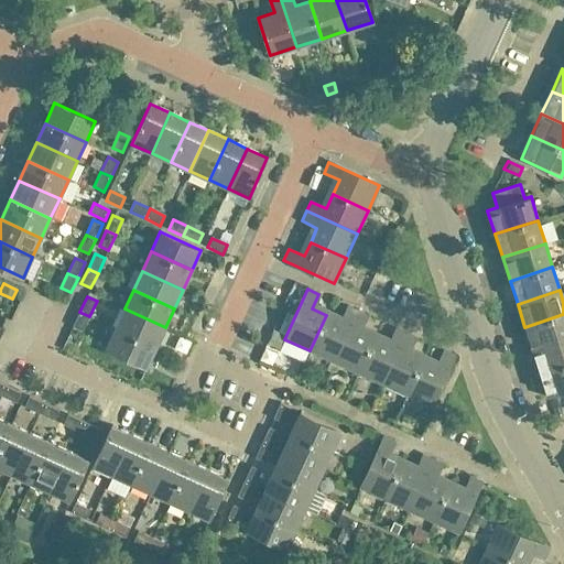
[(340,322),(326,315),(310,350),(334,361),(358,312),(347,307),(340,322)]
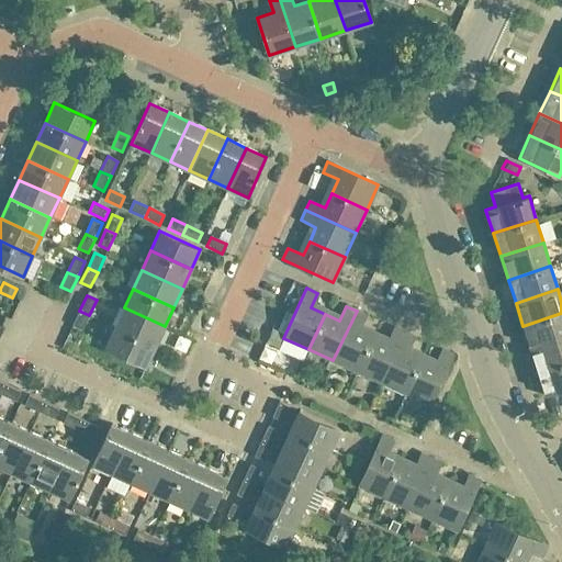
[(165,326),(124,307),(115,327),(156,346),(165,326)]
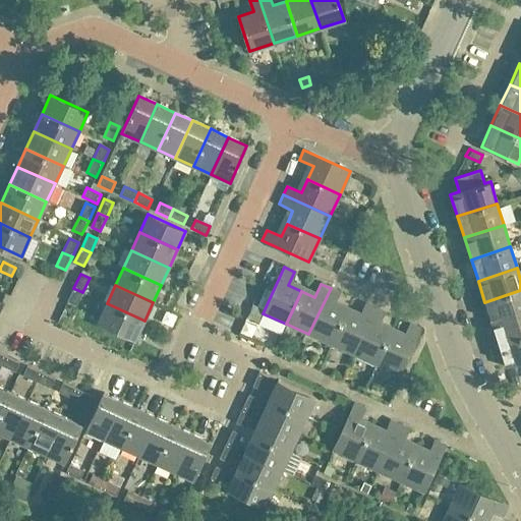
[(76,306),(82,292),(73,288),(67,301),(76,306)]
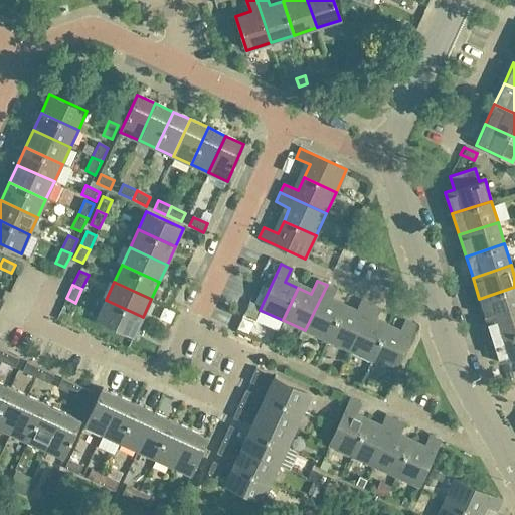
[(335,289),(327,285),(305,330),(327,341),(342,308),(329,302),(335,289)]
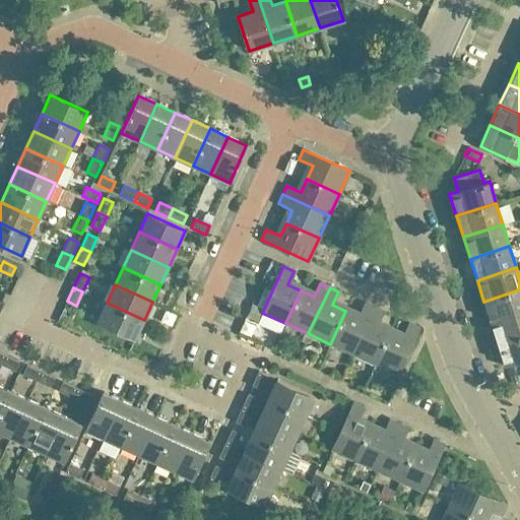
[(519,289),(483,302),(491,323),(519,313),(519,289)]
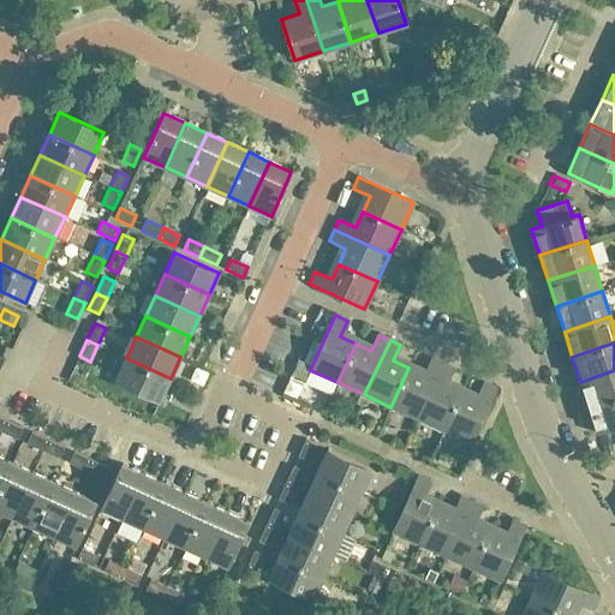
[(115,380),(160,400),(171,378),(126,358),(115,380)]
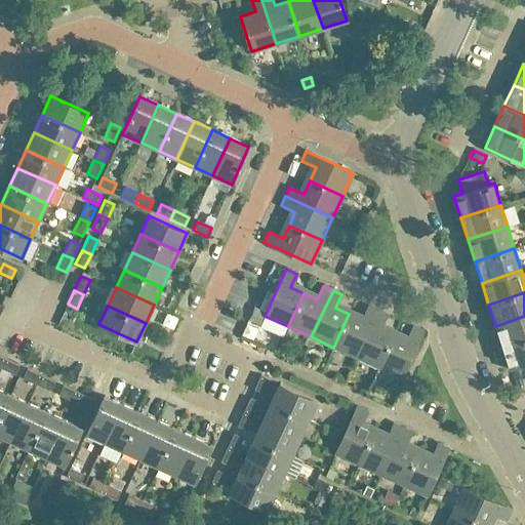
[(362,320),(349,314),(333,348),(356,358),(377,311),(368,307),(362,320)]
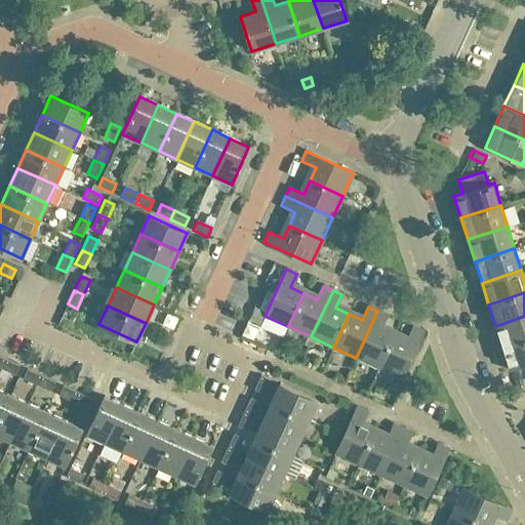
[(387,315),(377,311),(356,358),(377,368),(393,334),(380,328),(387,315)]
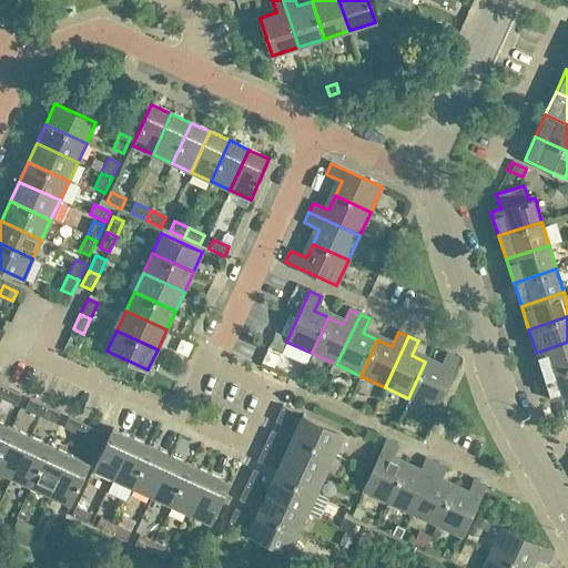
[(567,342),(536,353),(544,376),(567,367),(567,342)]
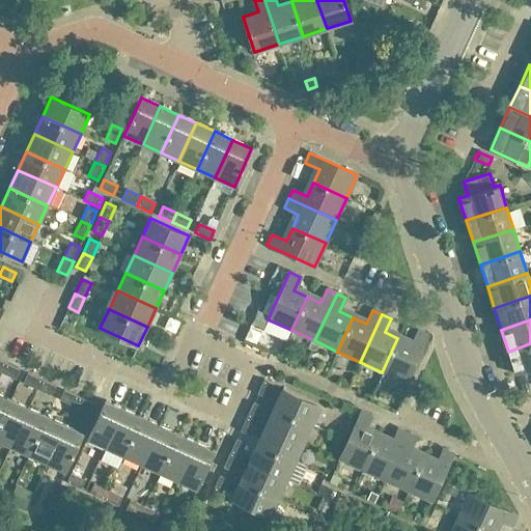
[(397,338),(382,372),(406,383),(427,335),(418,331),(412,345),(397,338)]
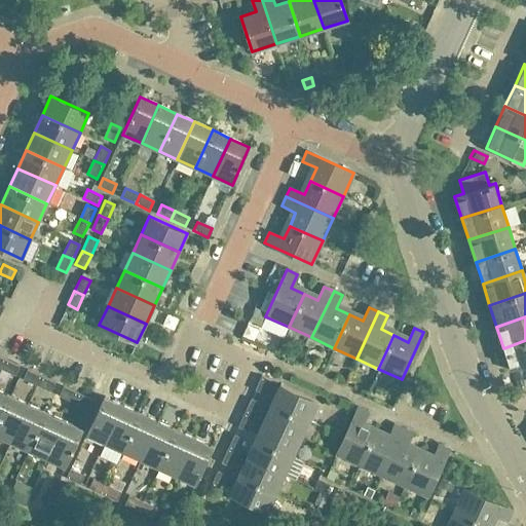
[(525,365),(525,340),(503,348),(511,371),(525,365)]
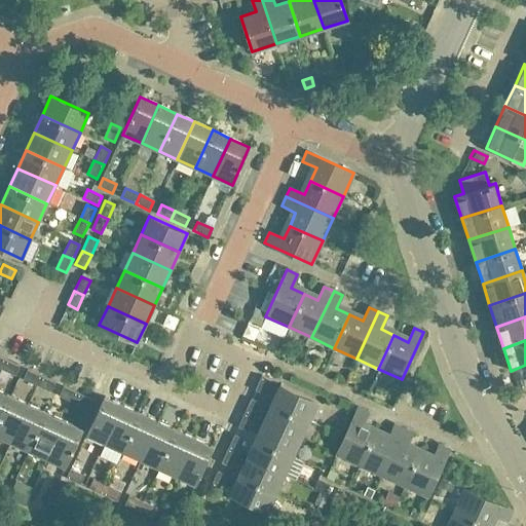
[(15,376),(20,367),(5,361),(1,370),(15,376)]
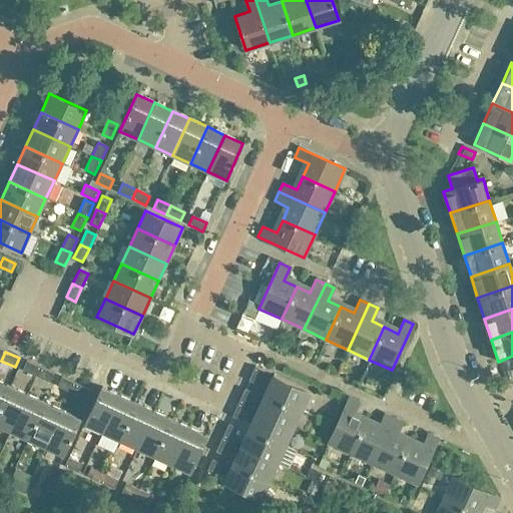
[(36,376),(40,368),(26,361),(22,370),(36,376)]
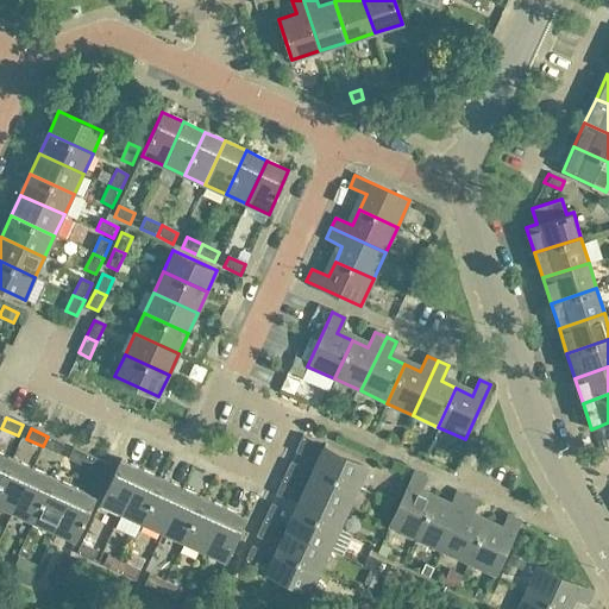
[(306,457),(313,440),(302,435),(295,452),(306,457)]
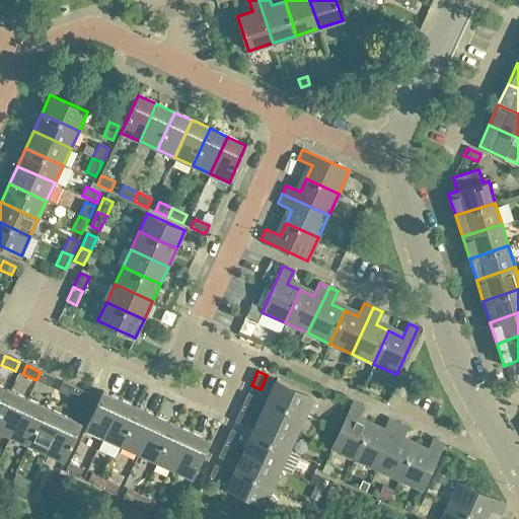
[(51,387),(55,378),(41,372),(36,380),(51,387)]
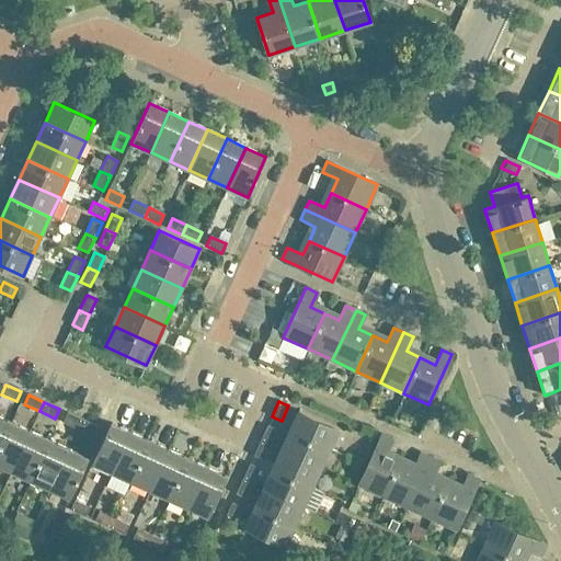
[(329,448),(339,428),(298,410),(289,431),(329,448)]
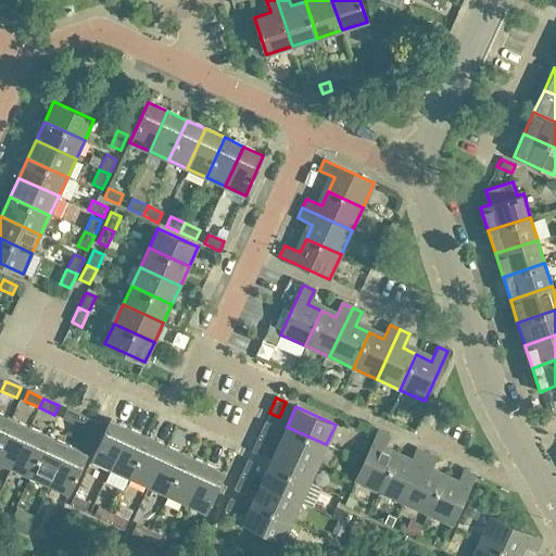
[(77,426),(81,416),(66,409),(62,418),(77,426)]
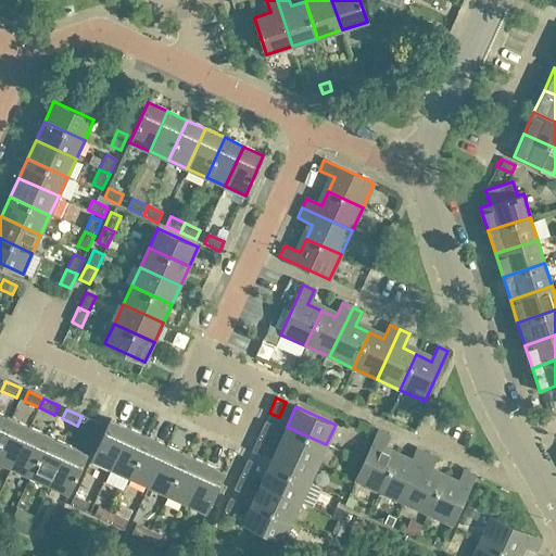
[(0,442),(11,419),(0,414),(0,442)]
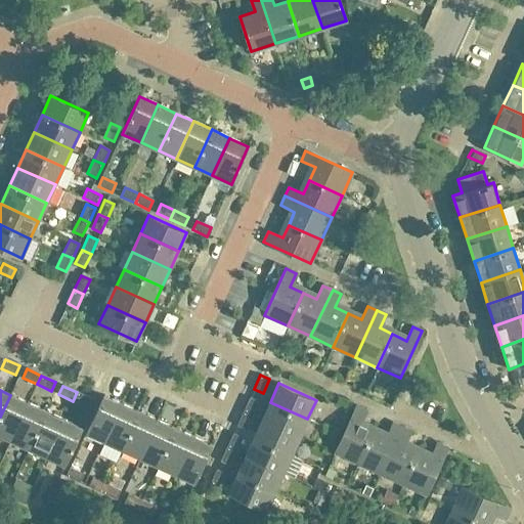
[(87,407),(91,398),(77,392),(73,401),(87,407)]
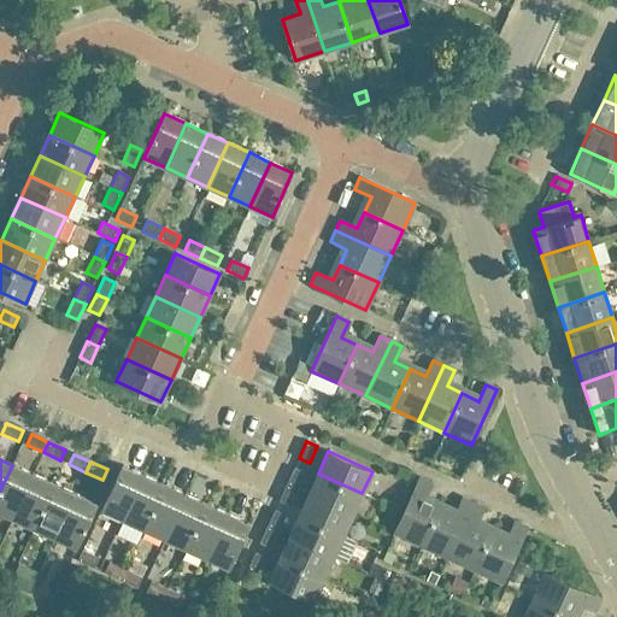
[(0,512),(12,519),(33,475),(12,465),(0,491),(0,512)]
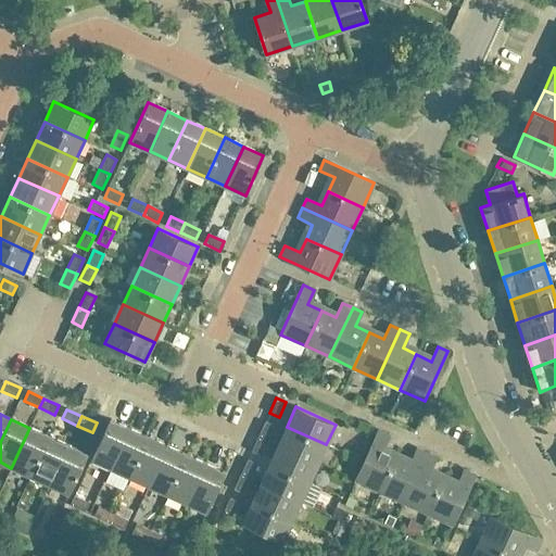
[(111,469),(129,429),(109,419),(91,459),(111,469)]
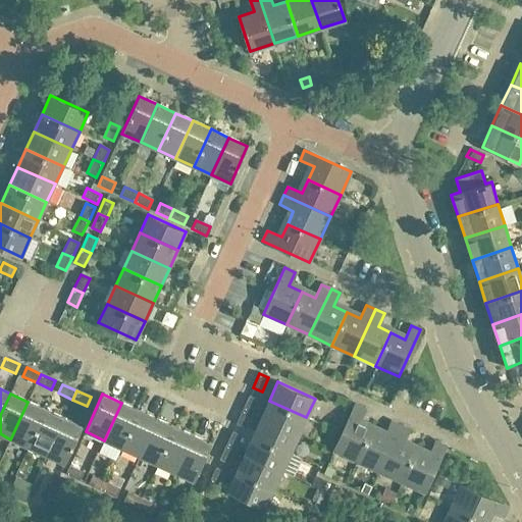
[(252,415),(258,400),(249,396),(243,410),(252,415)]
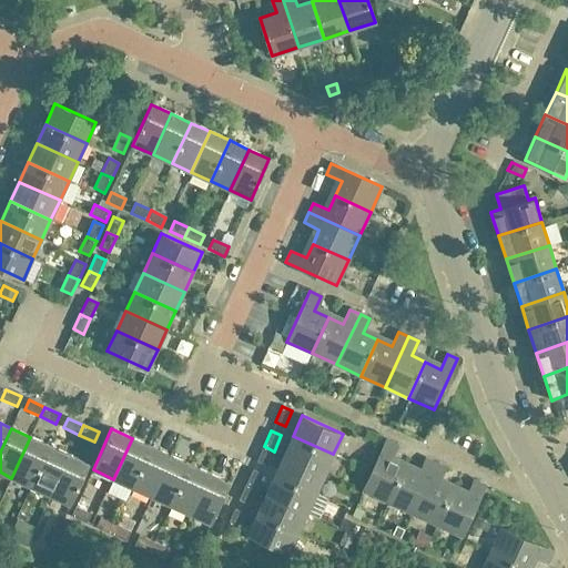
[(324,474),(333,454),(293,436),(284,456),(324,474)]
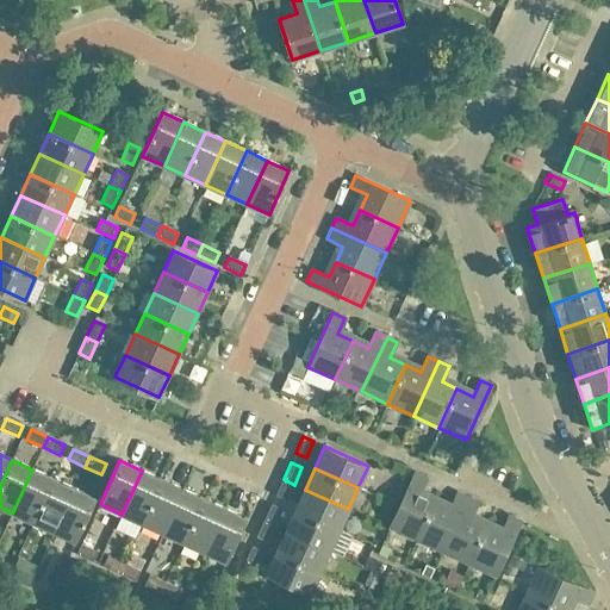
[(33,523),(54,479),(32,470),(12,514),(33,523)]
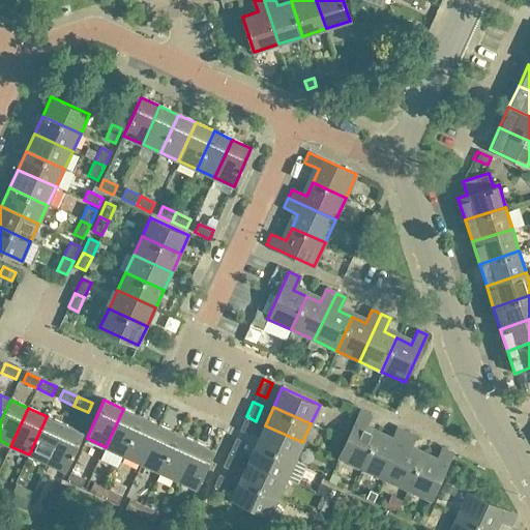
[(124,454),(141,417),(123,409),(106,447),(124,454)]
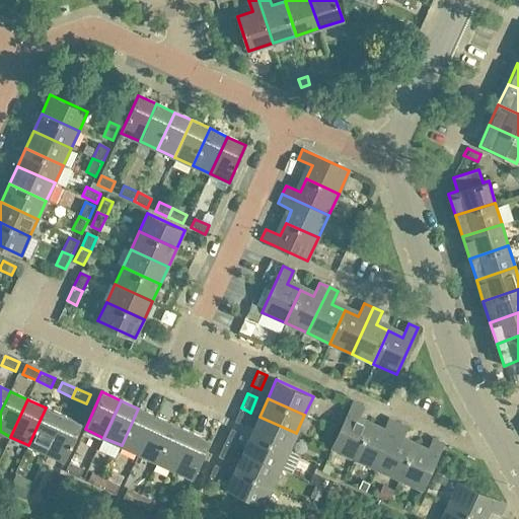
[(354,459),(369,427),(356,421),(362,406),(353,402),(331,449),(354,459)]
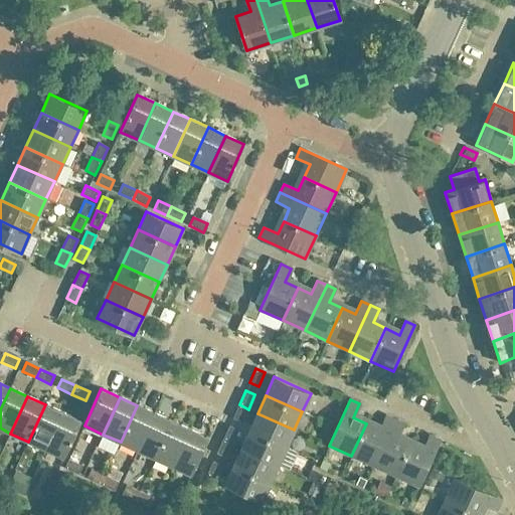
[(28,442),(45,450),(62,412),(45,404),(28,442)]
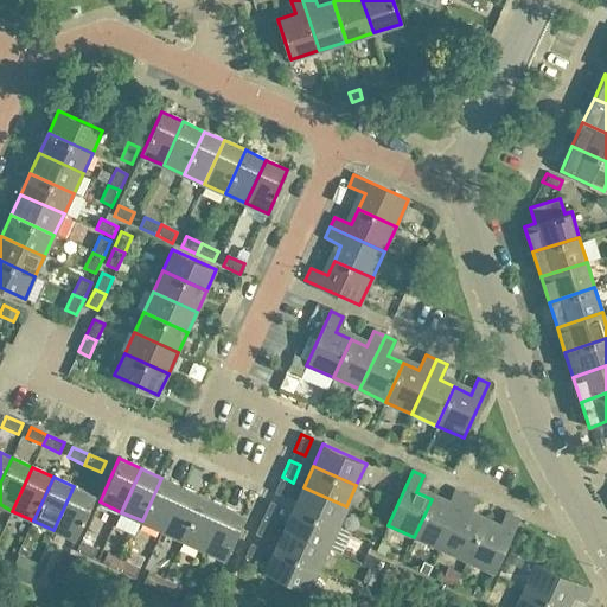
[(286,498),(293,483),(282,477),(274,492),(286,498)]
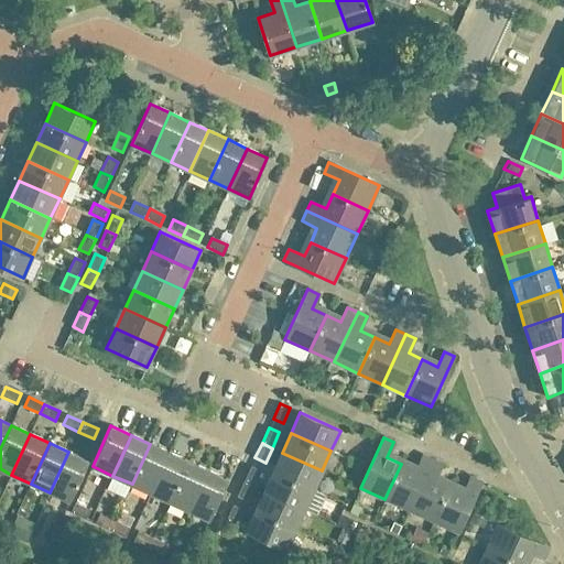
[(170,453),(150,444),(132,484),(151,492),(170,453)]
